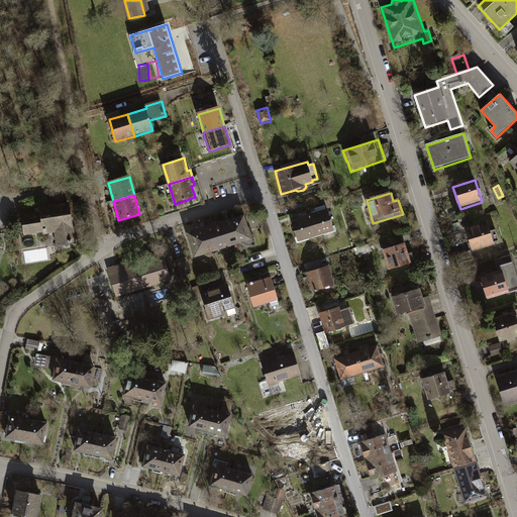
[(77,241),(72,203),(39,207),(39,212),(22,214),(24,234),(44,232),(44,235),(56,233),(57,244),(77,241)]
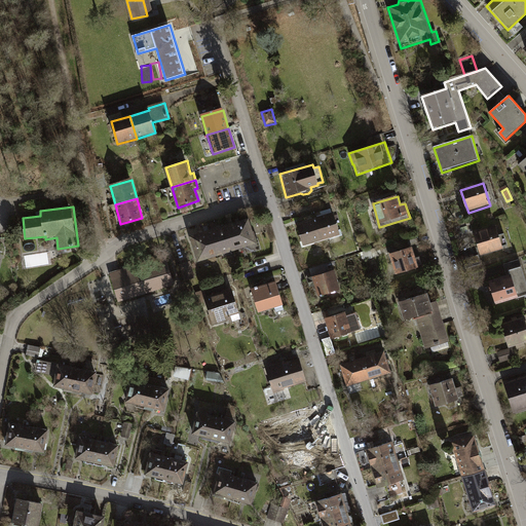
[(324,216),(315,218),(323,242),(343,236),(341,230),(339,231),(337,225),(341,224),(338,214),(334,216),(333,213),(330,214),(329,212),(324,213),(324,216)]
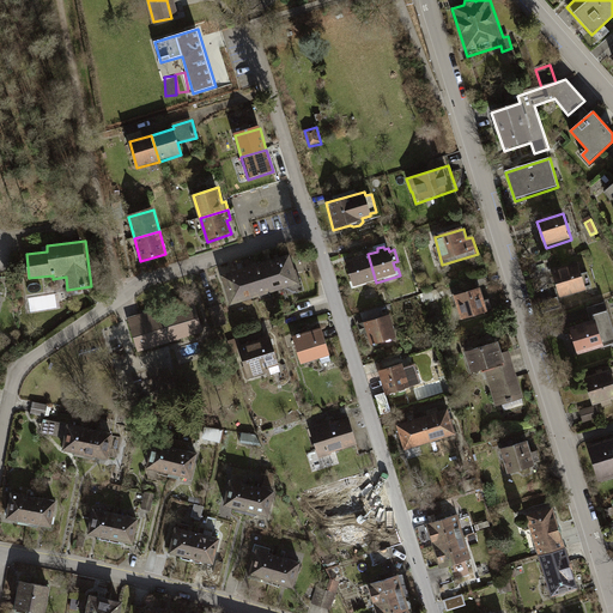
[(368,254),(347,260),(356,289),(376,283),(368,254)]
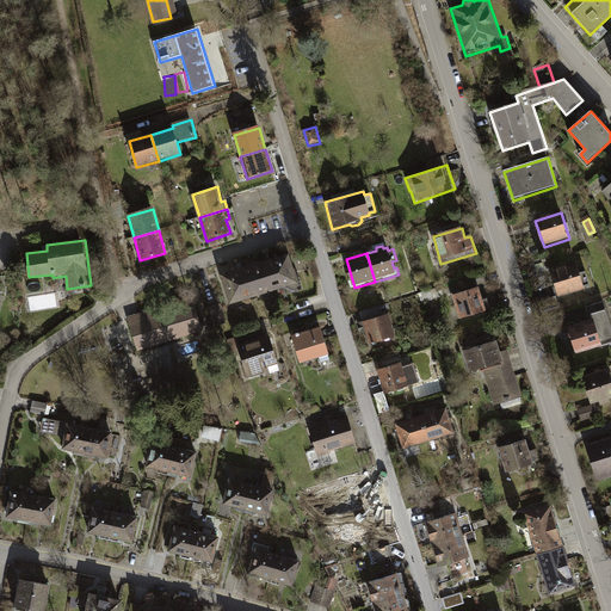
[(290,254),(266,261),(276,291),(285,289),(295,294),(304,290),(301,278),(297,279),(290,254)]
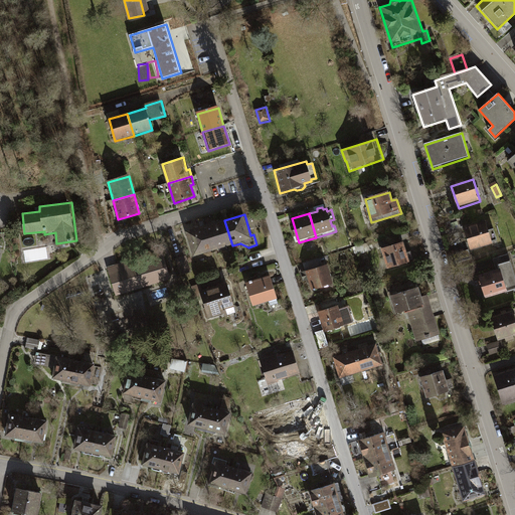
[(224,220),(205,225),(212,251),(218,249),(219,252),(230,248),(229,246),(232,245),(224,220)]
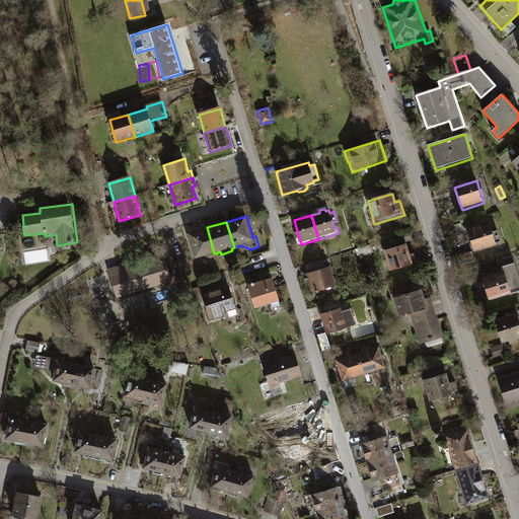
[(490,224),(468,230),(475,253),(497,246),(497,245),(502,243),(498,231),(493,233),(490,224)]
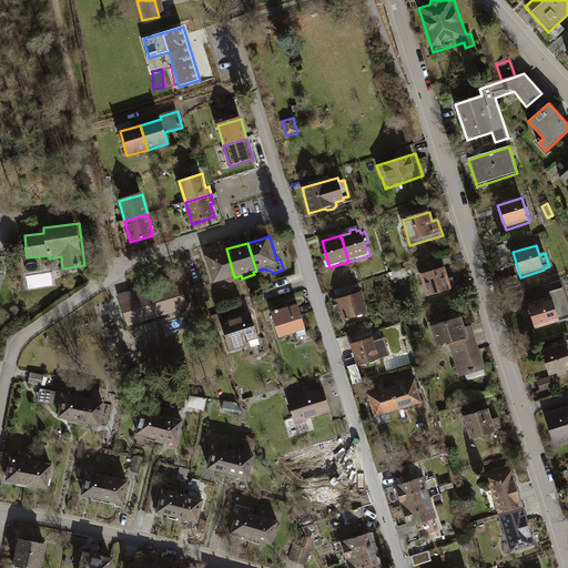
[(226,249),(204,255),(213,284),(234,277),(226,249)]
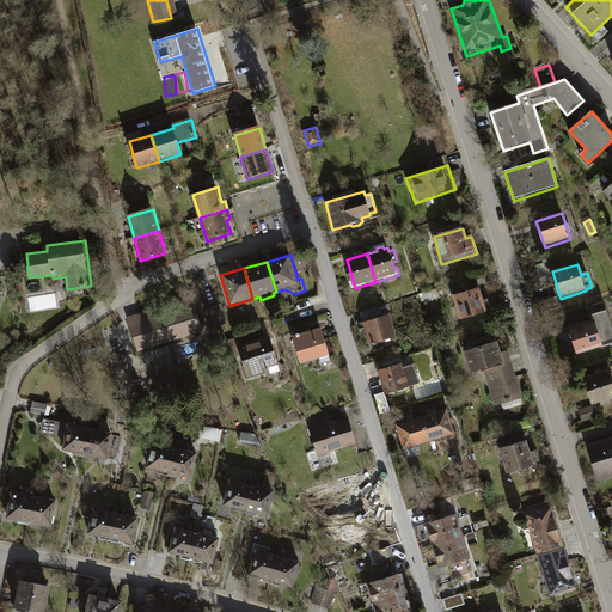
[(479,288),(454,295),(461,320),(491,312),(488,300),(483,301),(479,288)]
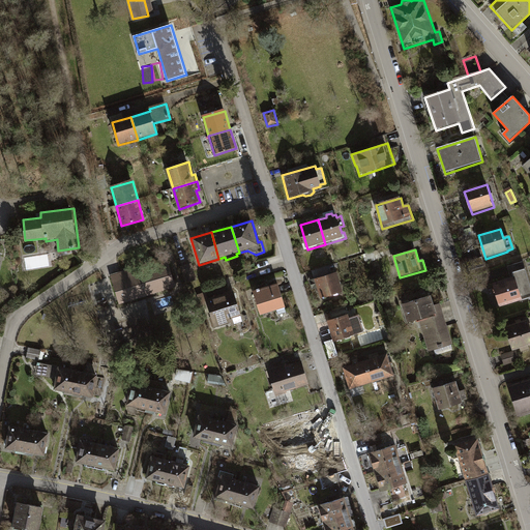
[(152,263),(112,275),(120,301),(174,285),(165,256),(151,260),(152,263)]
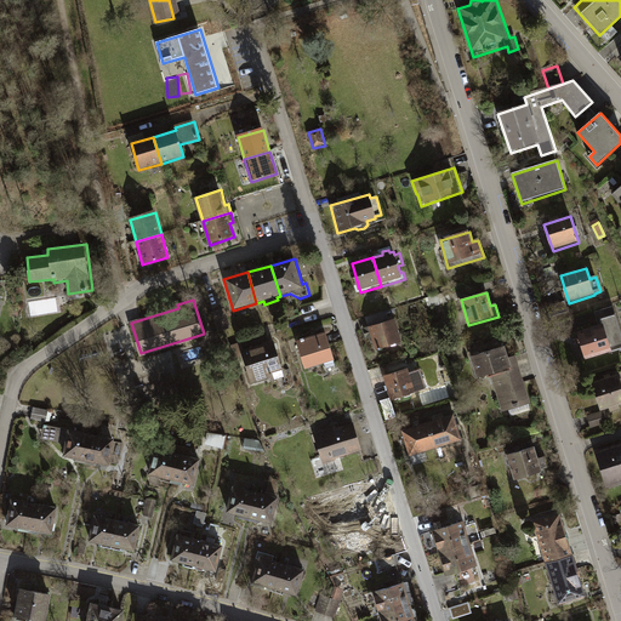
[(212,314),(218,332),(231,329),(224,311),(212,314)]
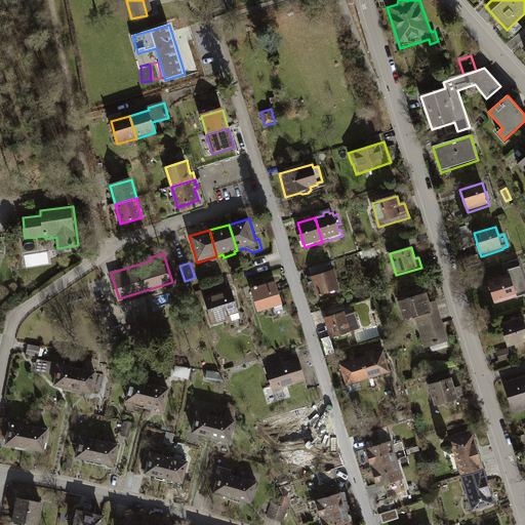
[(332,263),(310,270),(312,276),(306,277),(310,289),(315,287),(318,297),(328,294),(329,298),(338,295),(336,291),(340,290),(332,263)]
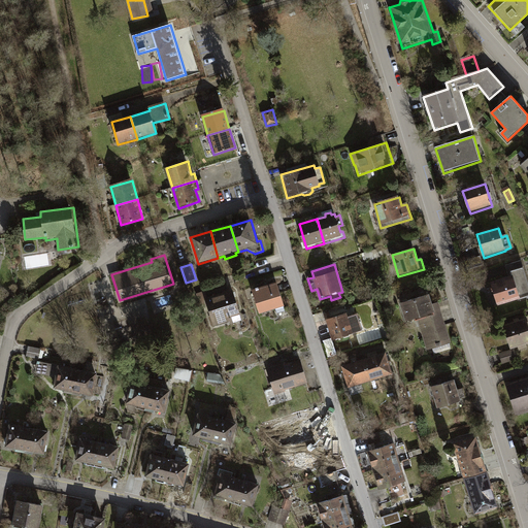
[(512,276),(491,283),(498,305),(520,299),(520,301),(527,298),(527,283),(524,269),(510,272),(512,276)]
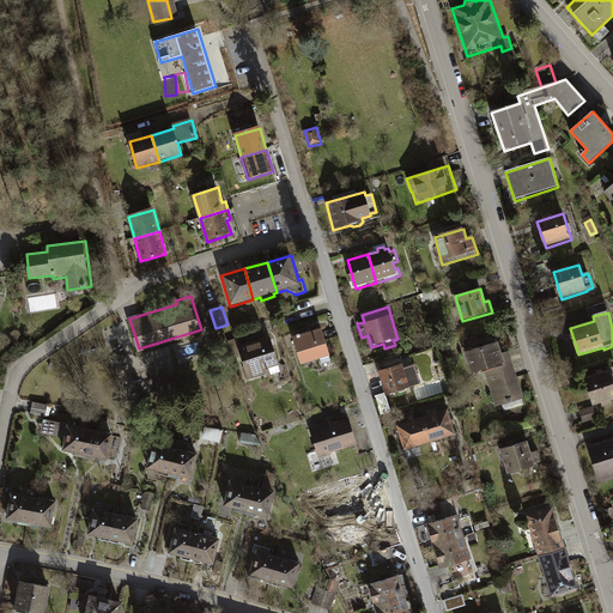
[(321,329),(293,338),(302,365),(319,360),(321,369),(332,365),(321,329)]
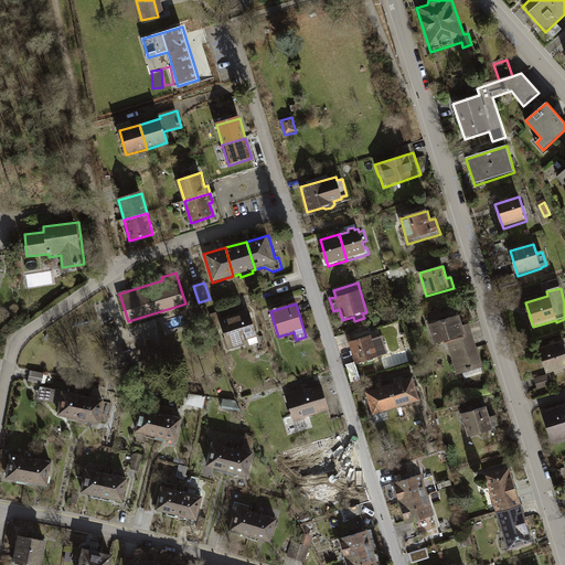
[(221,313),(212,317),(214,324),(222,322),(231,351),(246,347),(246,349),(259,344),(251,312),(223,321),(221,313)]
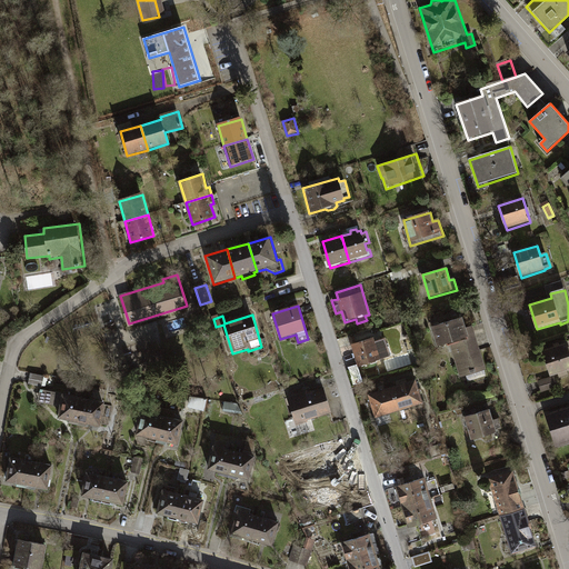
[(488,379),(472,328),(467,330),(463,319),(431,329),(438,348),(449,345),(452,356),(449,357),(451,367),(456,366),(460,379),(467,377),(469,385),(488,379)]
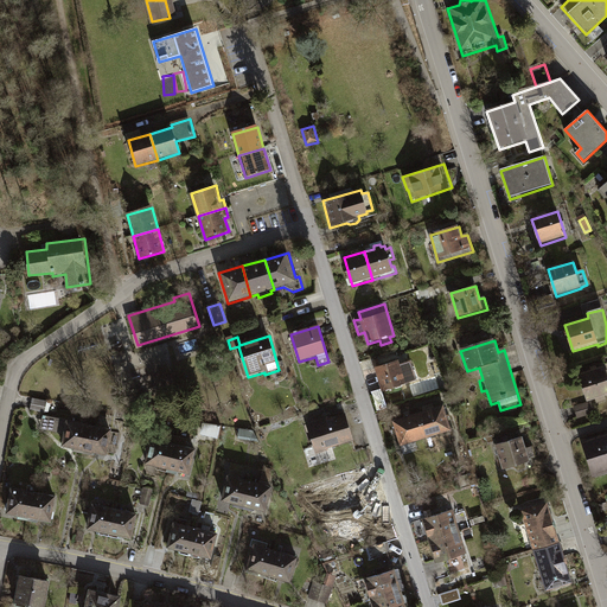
[(398,362),(375,369),(383,391),(394,388),(394,390),(398,391),(402,390),(403,387),(403,385),(417,381),(411,363),(400,366),(398,362)]
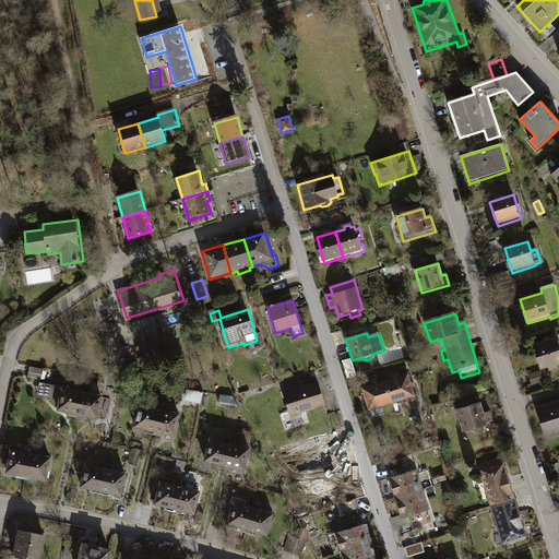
[(558,340),(535,346),(542,369),(549,368),(550,373),(558,370),(558,369),(558,365),(558,364),(558,340)]
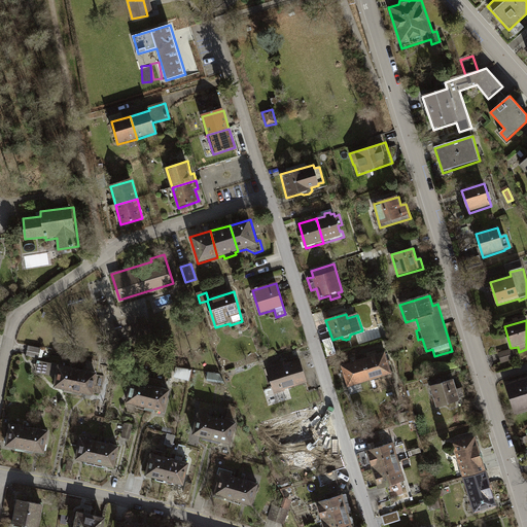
[(41,347),(28,346),(27,357),(39,359),(41,347)]
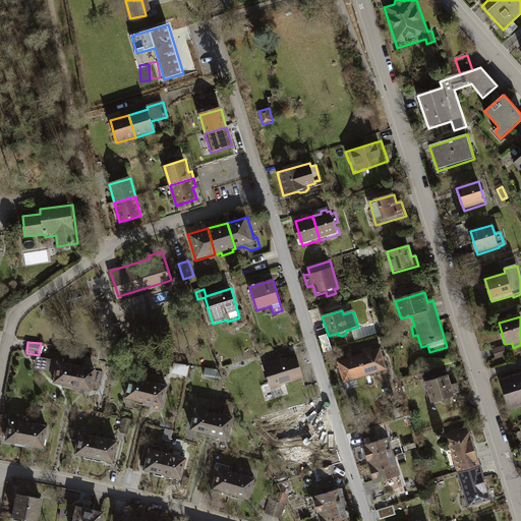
[(509,346),(494,351),(497,361),(512,356),(509,346)]
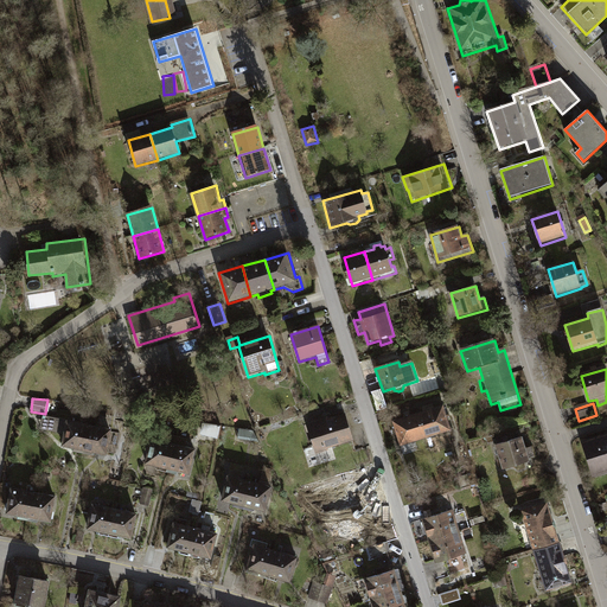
[(427,413),(419,415),(427,440),(439,436),(440,440),(451,438),(449,434),(452,433),(443,408),(436,410),(435,408),(426,410),(427,413)]
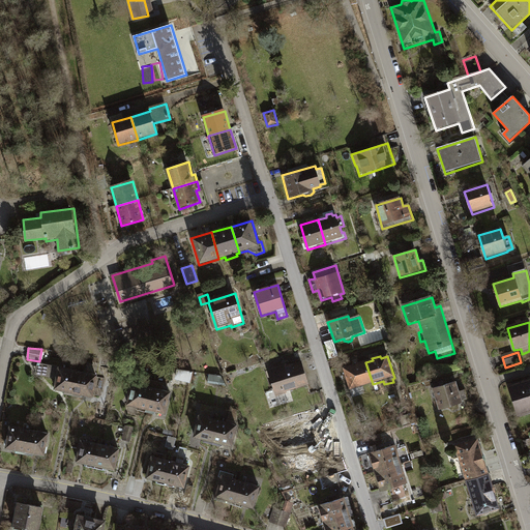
[(301,362),(268,372),(275,398),(308,389),(301,362)]
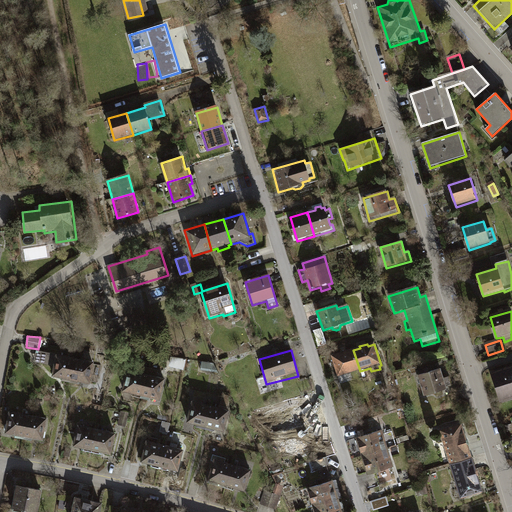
[(353,350),(332,357),(338,378),(344,376),(344,379),(353,376),(352,374),(360,371),(353,350)]
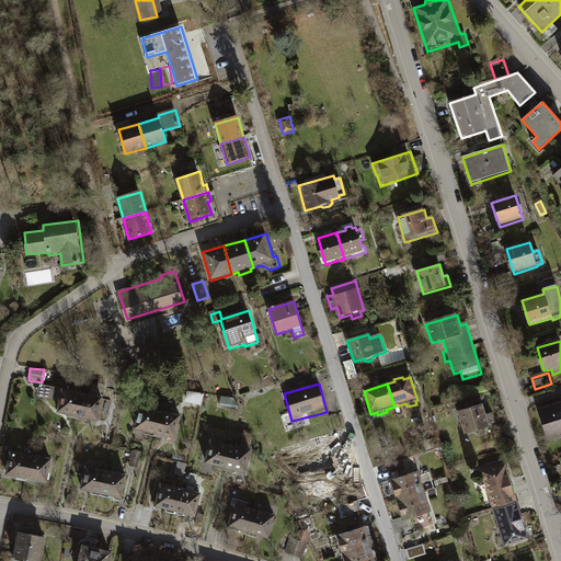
[(82,393),(41,385),(38,399),(58,403),(57,413),(69,415),(68,419),(78,421),(82,393)]
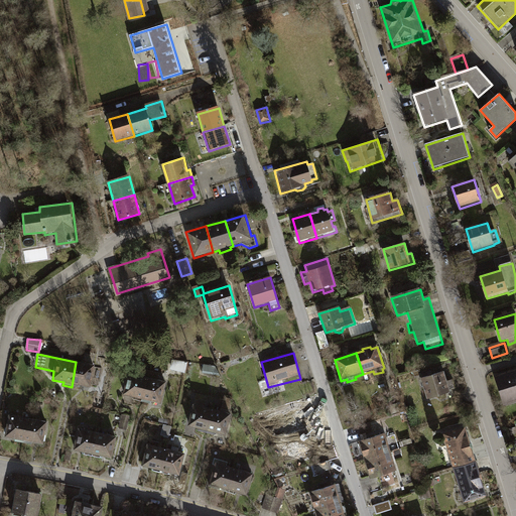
[(96,365),(76,362),(72,387),(80,389),(81,386),(92,388),(96,365)]
